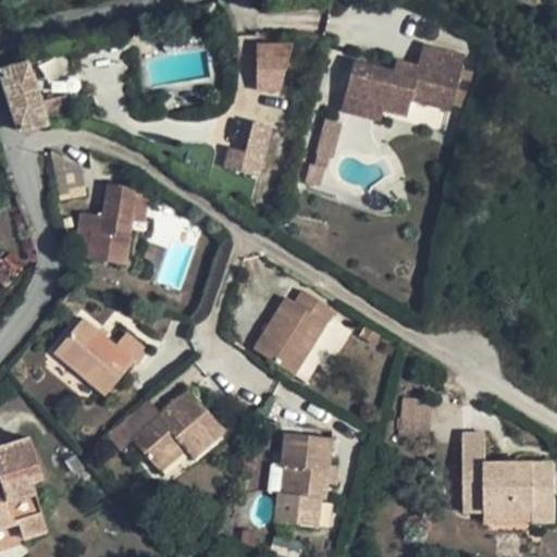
[(297,60),(285,27),(269,33),(282,65),(297,60)]
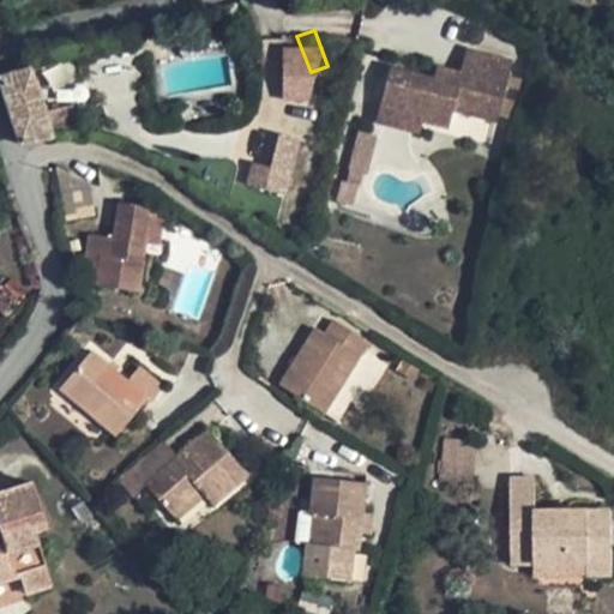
[(453,113),(497,122),(510,62),(464,53),(458,77),(456,88),(433,83),(389,73),(381,107),(402,112),(399,120),(422,125),(450,132),(453,113)]
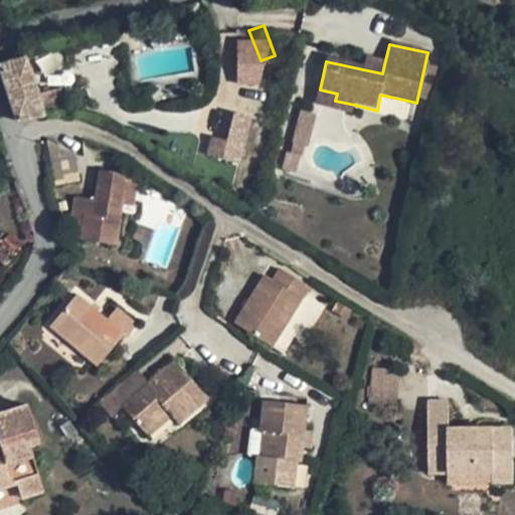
[(35,80),(26,57),(0,65),(0,66),(17,121),(45,115),(40,97),(35,80)]
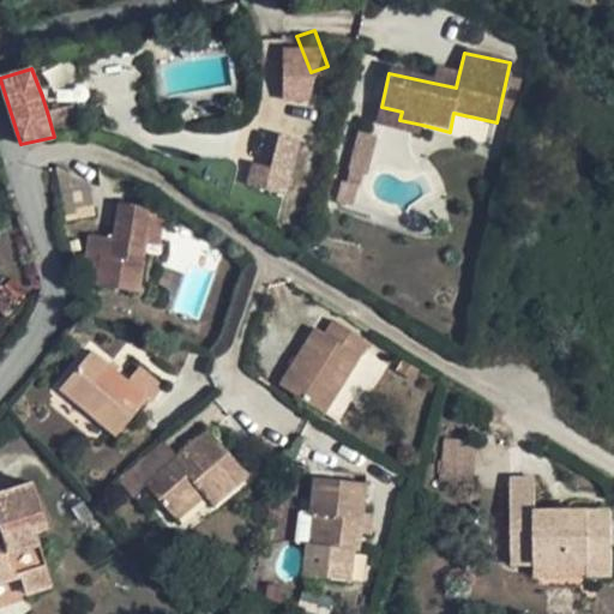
[(458,77),(435,71),(433,83),(456,88),(458,77)]
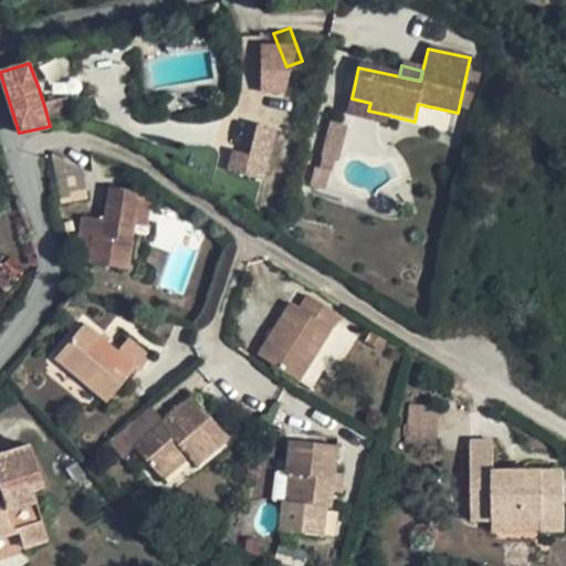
[(370,103),(352,98),(347,117),(387,126),(389,115),(368,111),(370,103)]
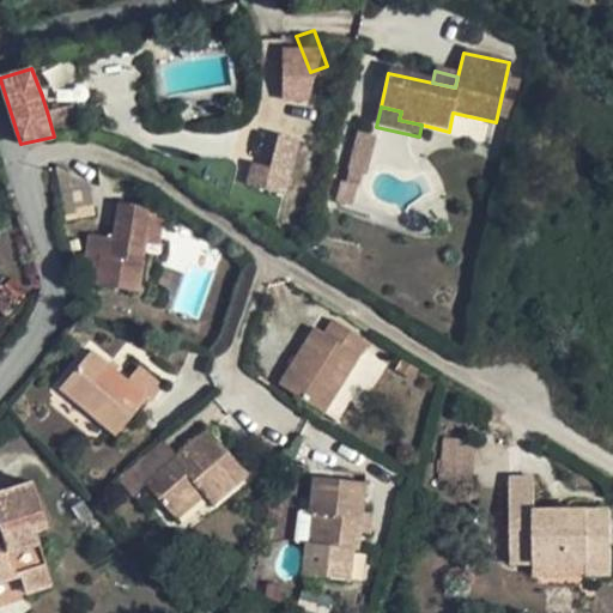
[(354,205),(374,134),(356,131),(338,200),(354,205)]
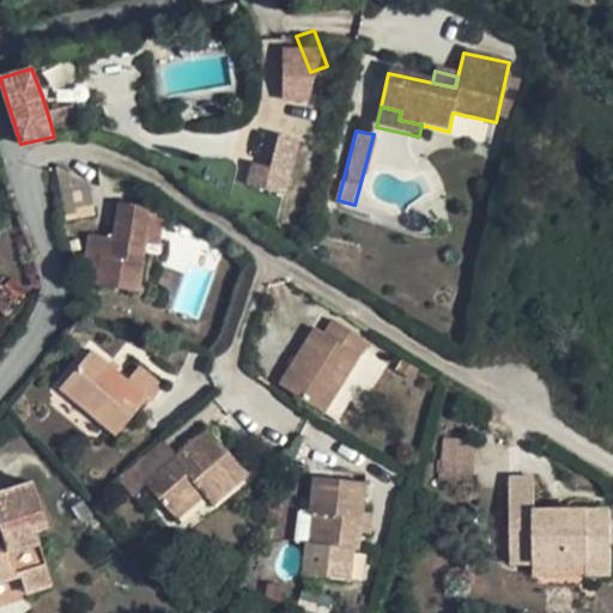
[(290,194),(303,139),(284,134),(275,168),(259,163),(253,186),(290,194)]
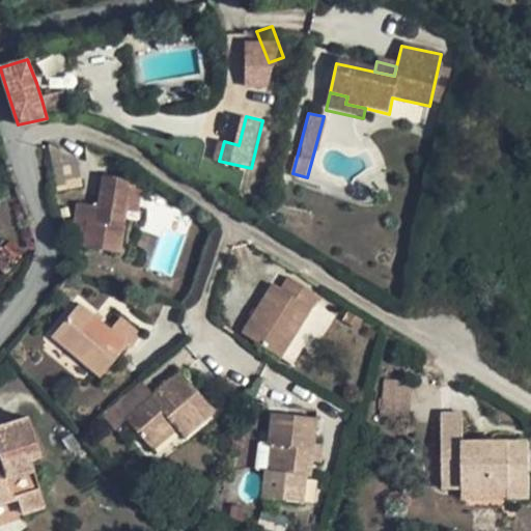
[(72,155),(52,142),(48,143),(52,165),(54,166),(59,192),(84,186),(80,160),(72,155)]
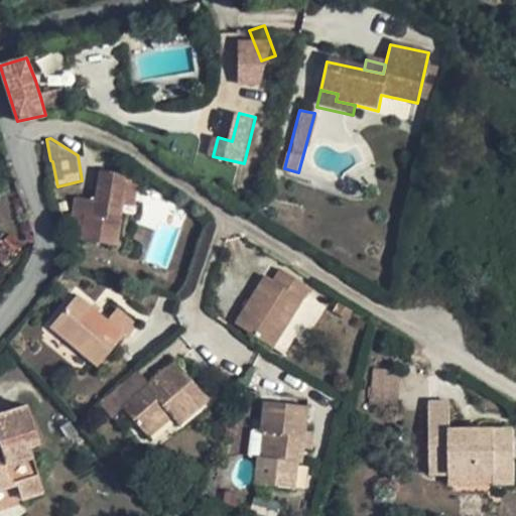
[(127,174),(101,170),(97,200),(76,197),(73,221),(85,222),(82,240),(118,245),(123,204),(127,174)]
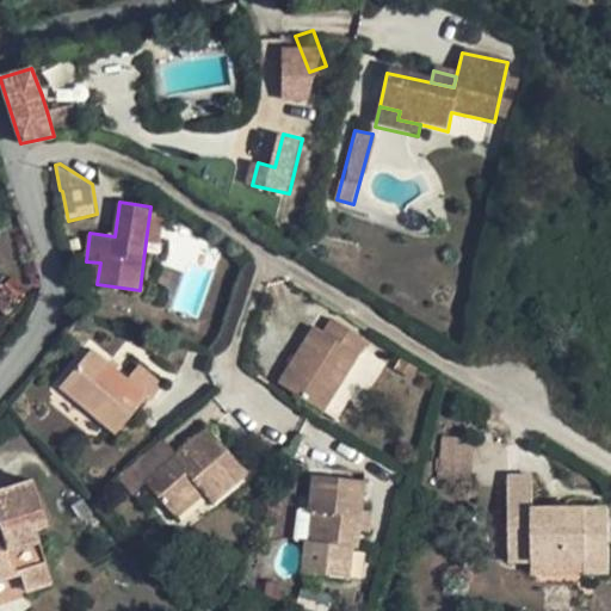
[(164,208),(150,207),(146,241),(159,244),(164,208)]
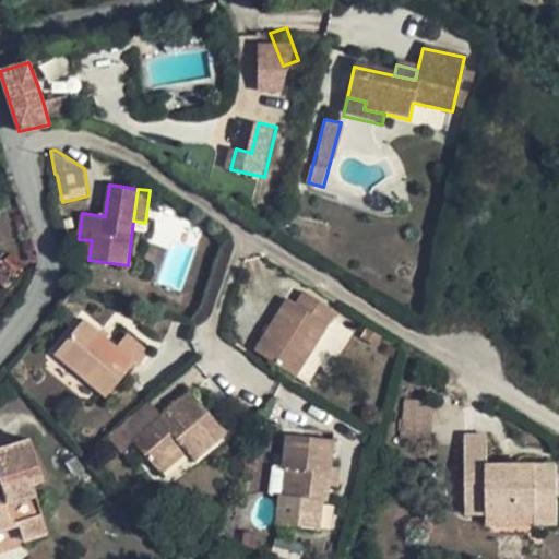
[(337,312),(306,293),(298,306),(289,299),(258,351),(298,377),(337,312)]
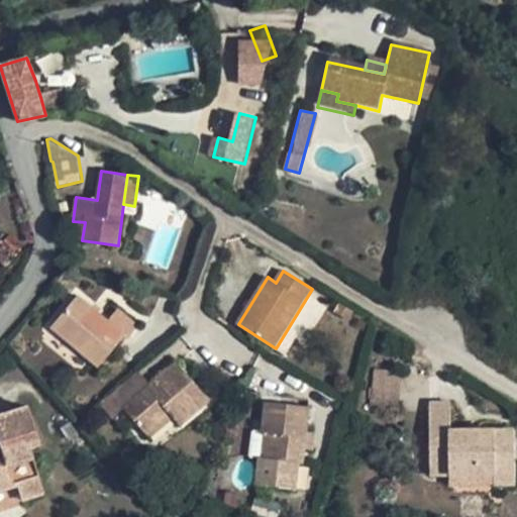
[(108,321),(78,296),(52,327),(73,345),(98,368),(125,335),(128,338),(139,326),(119,308),(108,321)]
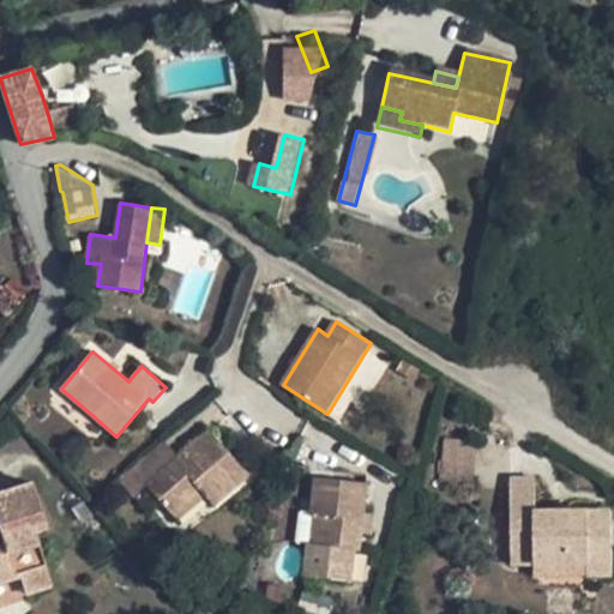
[(420,369),(405,361),(399,371),(415,379),(420,369)]
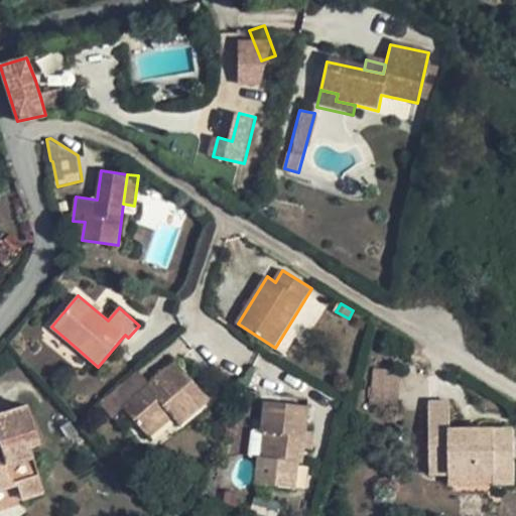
[(73,345),(51,327),(46,332),(68,350),(73,345)]
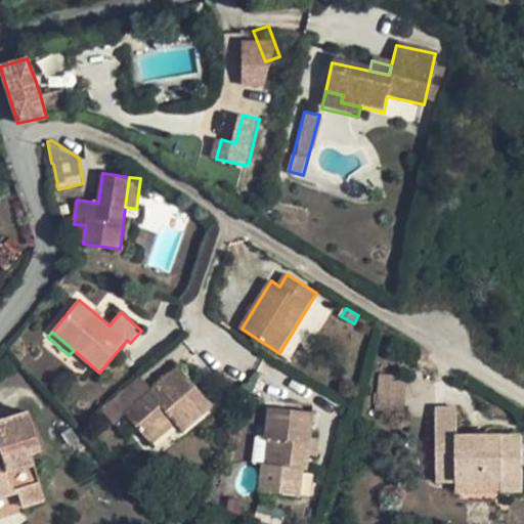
[(214,407),(180,367),(155,390),(126,412),(149,439),(173,419),(177,424),(184,432),(214,407)]
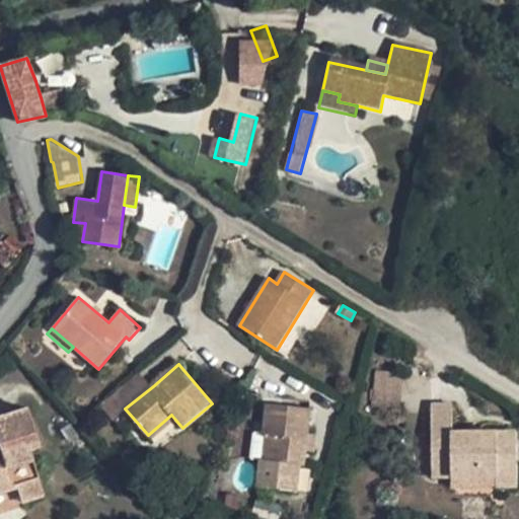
[(405,374),(378,371),(374,411),(400,414),(405,374)]
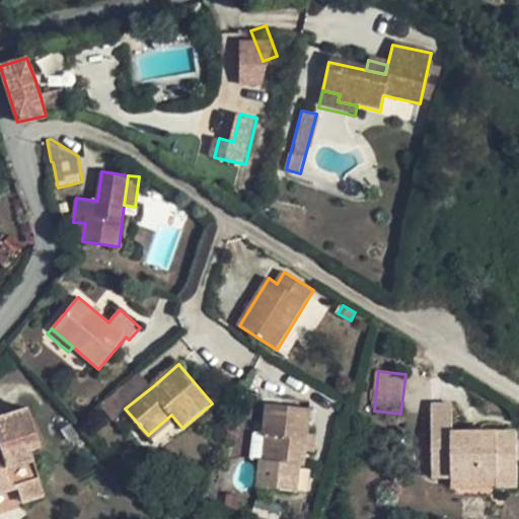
[(114,396),(125,409),(153,386),(140,373),(114,396)]
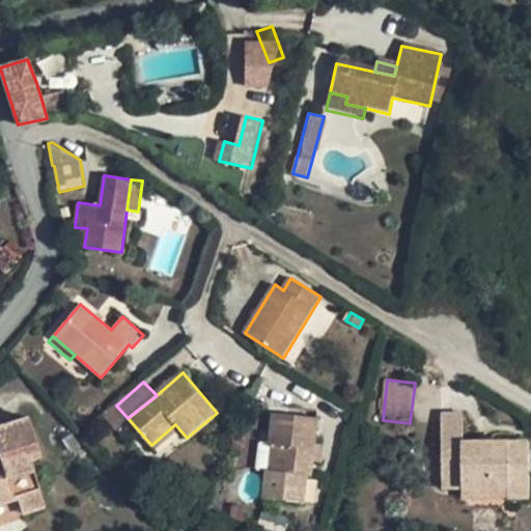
[(115,428),(128,418),(116,406),(105,415),(115,428)]
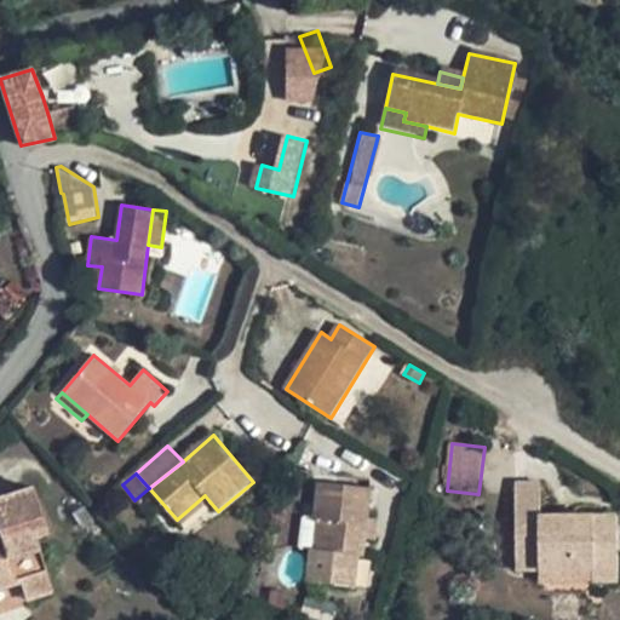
[(373,489),(320,483),(315,518),(317,520),(323,520),(320,550),(314,549),(313,549),(309,581),(357,586),(361,555),(366,555),(373,489)]
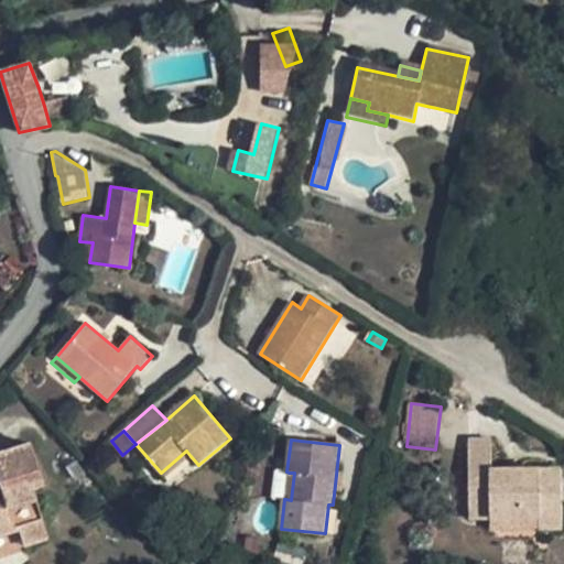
[(494,469),(494,441),(470,441),(472,518),(492,518),(543,517),(543,529),(563,528),(563,500),(563,469),(494,469)]
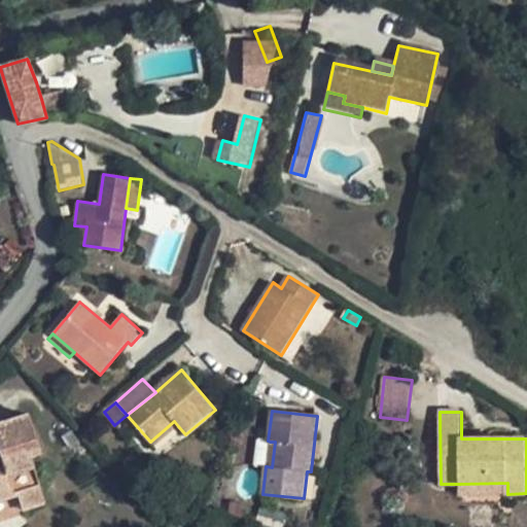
[(41,452),(29,415),(0,423),(0,450),(1,454),(0,454),(0,499),(19,494),(23,508),(46,502),(31,455),(41,452)]
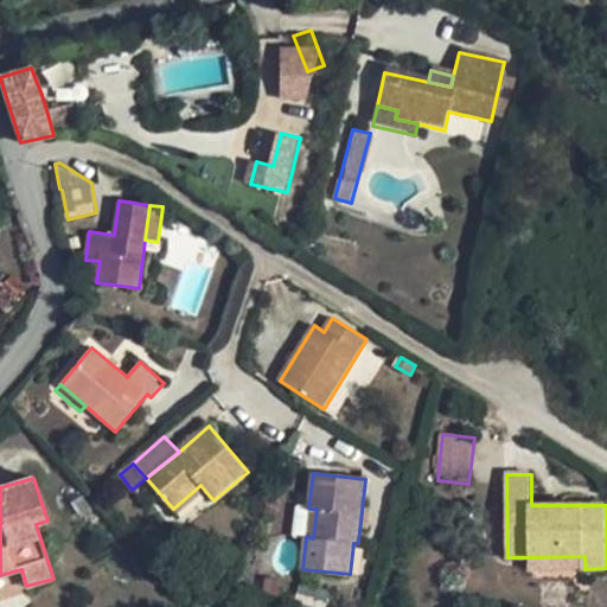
[(205,491),(200,485),(173,509),(178,515),(205,491)]
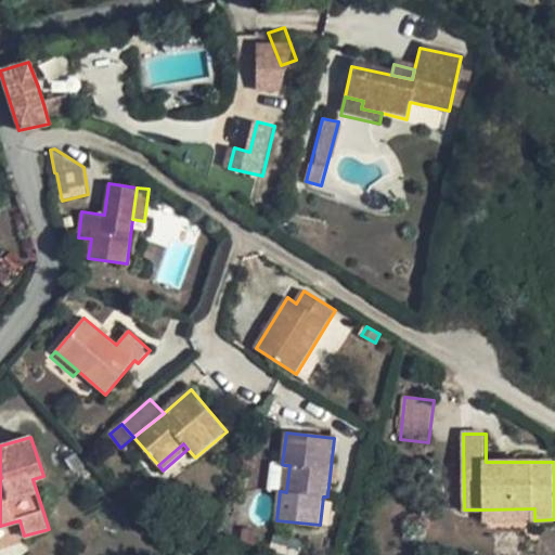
[(534,520),(534,508),(485,510),(485,521),(534,520)]
